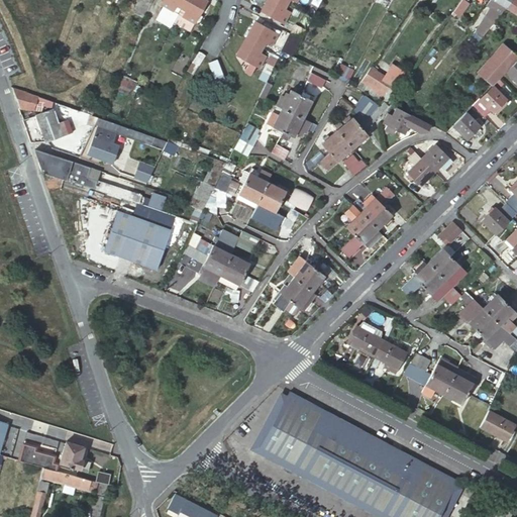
[(136,0),(122,0),(120,6),(133,10),(136,0)]
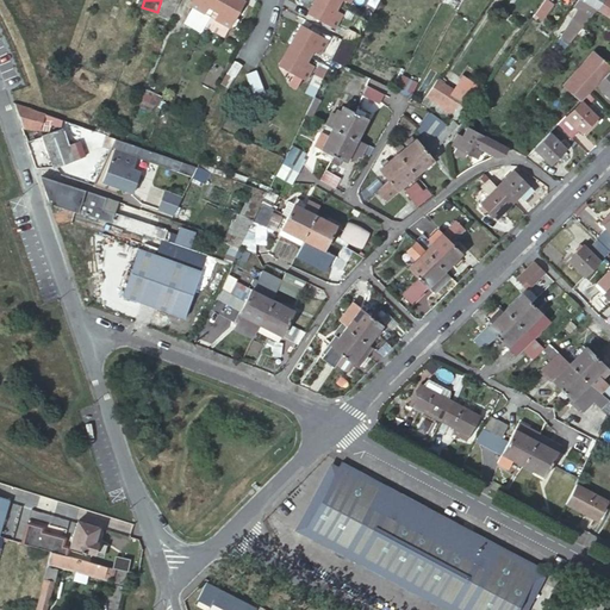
[(207,7),(212,10),(217,0),(192,0),(188,6),(203,13),(207,7)]
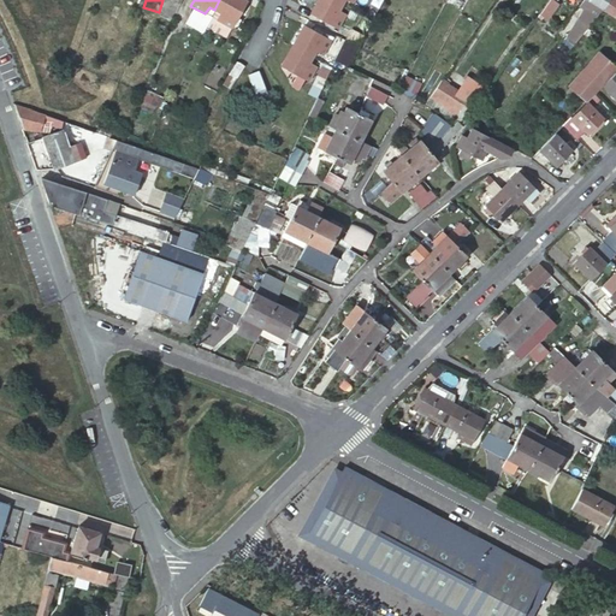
[(244,0),(219,0),(214,10),(220,13),(217,21),(231,28),(246,1),(244,0)]
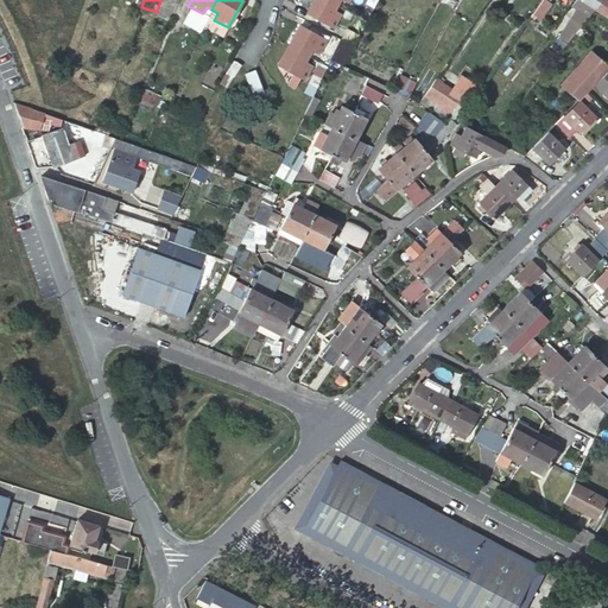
[(328,0),(314,0),(306,13),(333,29),(341,14),(333,11),(337,5),(328,0)]
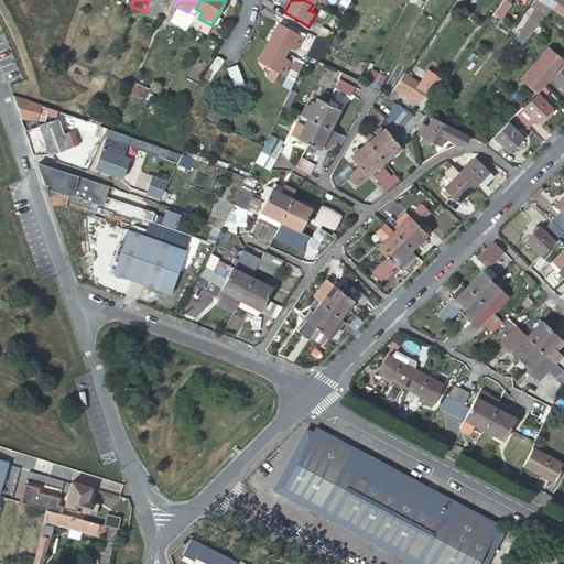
[(501,0),(492,12),(500,19),(511,3),(509,2),(510,0),(501,0)]
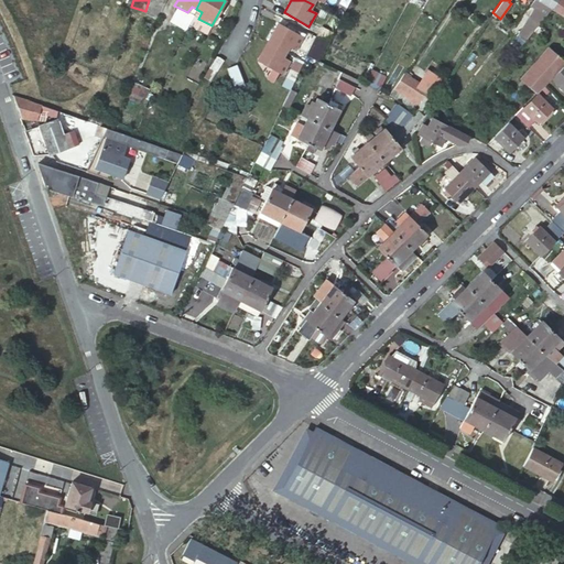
[(563,15),(563,0),(555,0),(551,8),(563,15)]
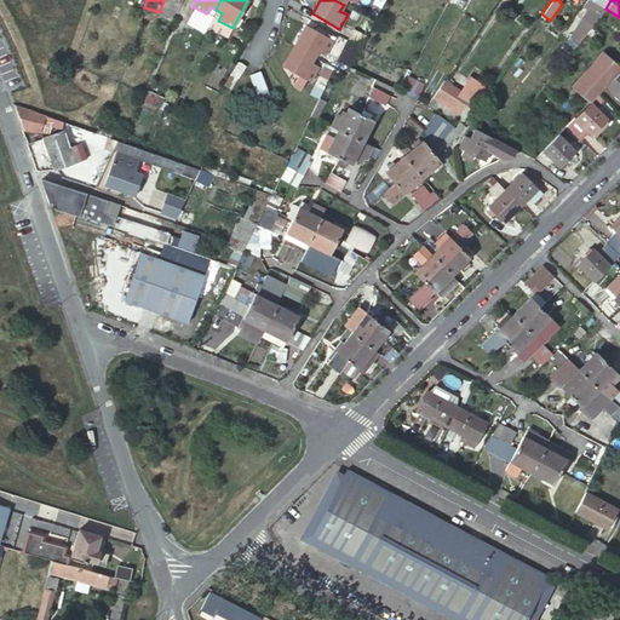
[(352,67),(368,17),(360,15),(352,36),(345,34),(337,61),(352,67)]
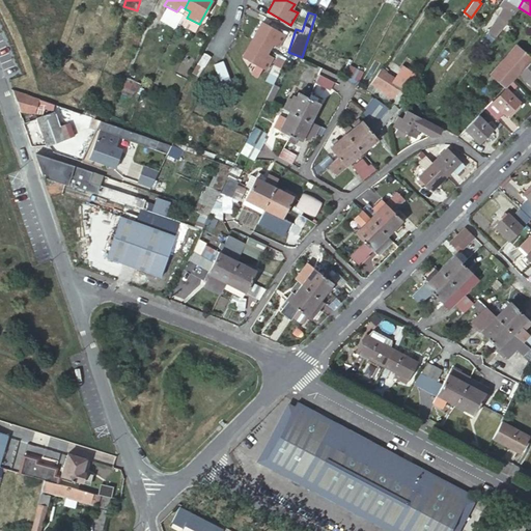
[(158,19),(151,17),(145,31),(151,33),(158,19)]
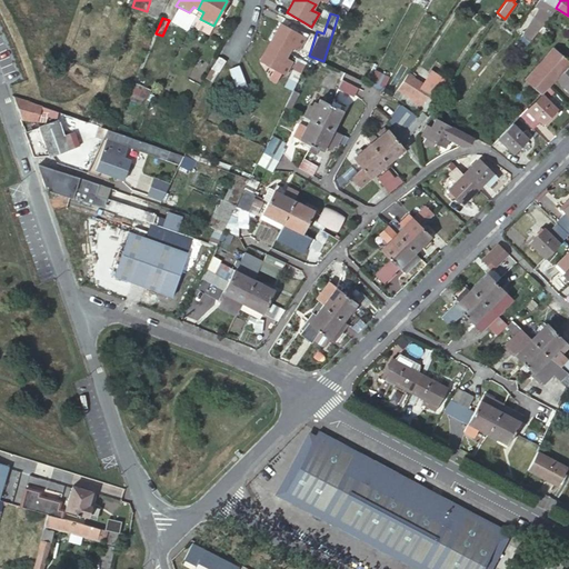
[(522,33),(531,39),(536,33),(542,25),(533,18),(522,33)]
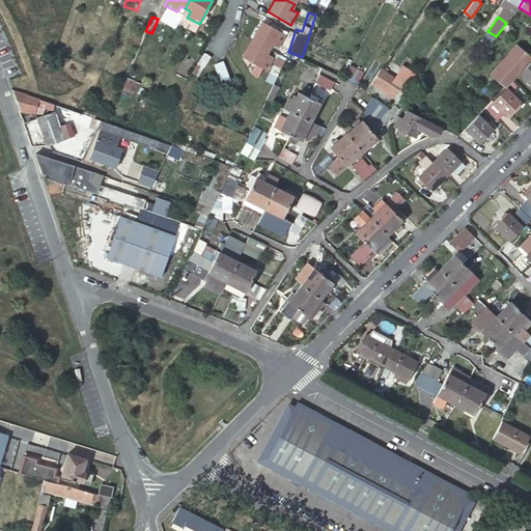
[(264,47),(269,49),(272,44),(278,48),(284,35),(261,22),(252,39),(264,47)]
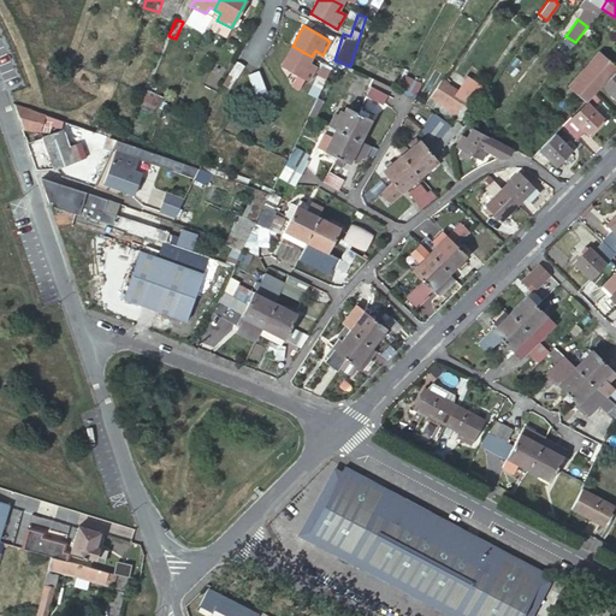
[(308,63),(312,57),(307,54),(292,46),(282,66),(308,81),(317,66),(308,63)]
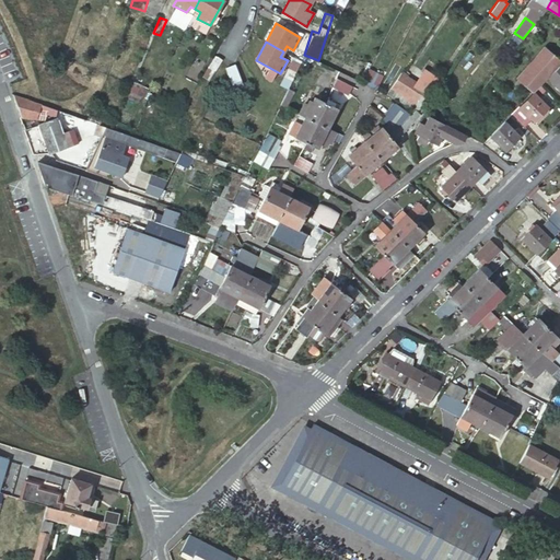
[(533,92),(539,85),(559,61),(559,60),(544,47),(516,79),(533,92)]
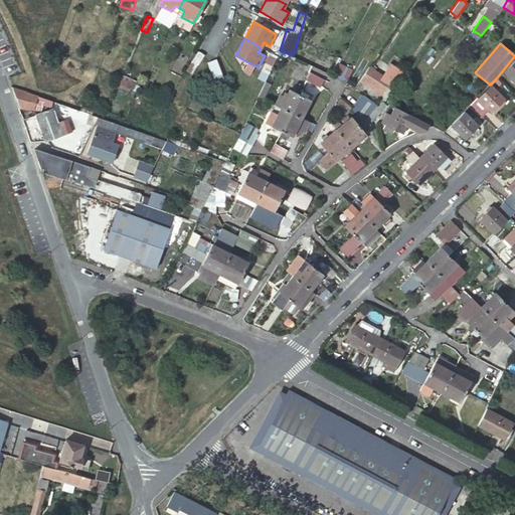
[(204,55),(197,51),(185,70),(192,74),(204,55)]
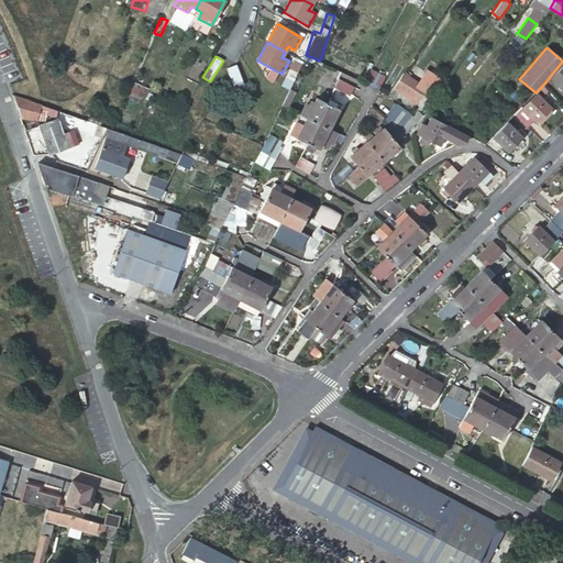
[(235,64),(227,68),(230,76),(219,95),(231,100),(235,89),(243,87),(235,64)]
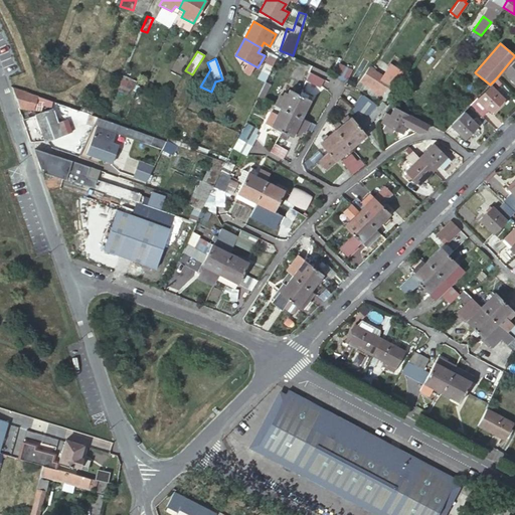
[(514,58),(503,71),(514,82),(514,58)]
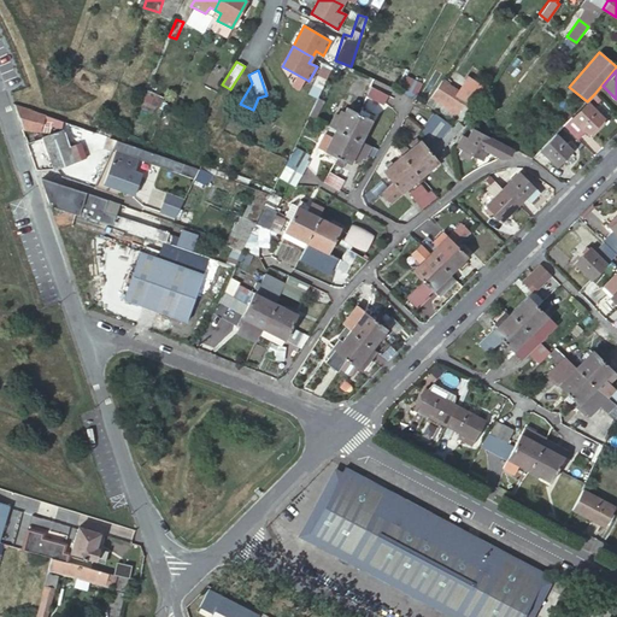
[(398,90),(413,99),(421,86),(405,77),(398,90)]
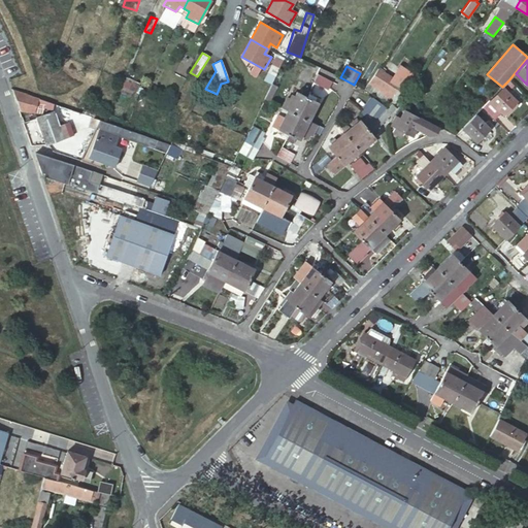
[(377,68),(368,83),(372,86),(381,91),(381,92),(390,97),(399,83),(383,72),(384,70),(378,68),(378,69),(377,68)]
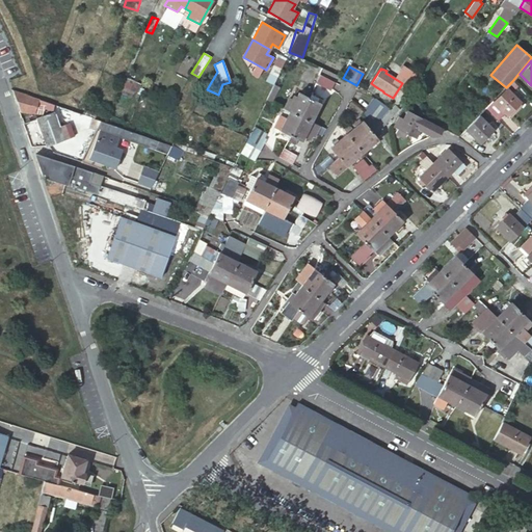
[(334,81),(319,74),(315,83),(329,90),(334,81)]
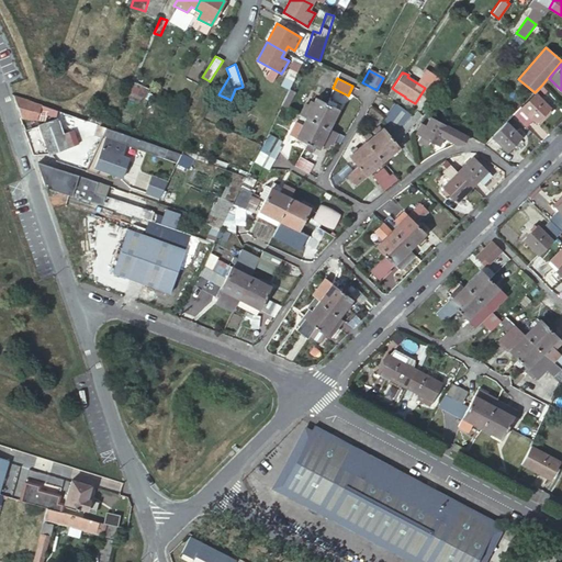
[(392,88),(386,94),(386,96),(392,98),(396,91),(392,88)]
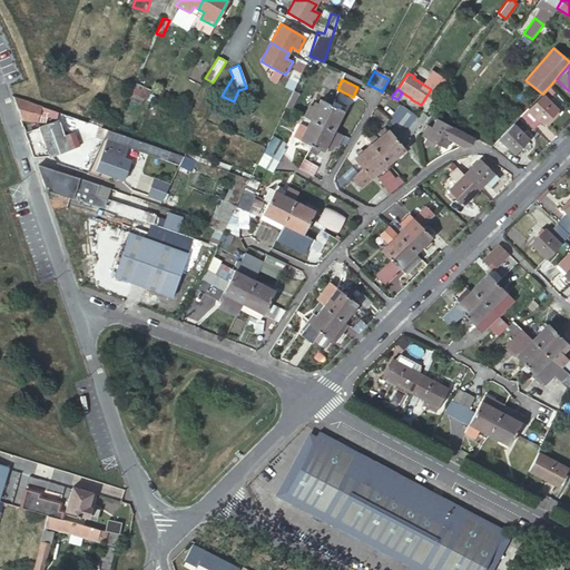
[(411,98),(402,92),(397,99),(408,105),(411,99),(411,98)]
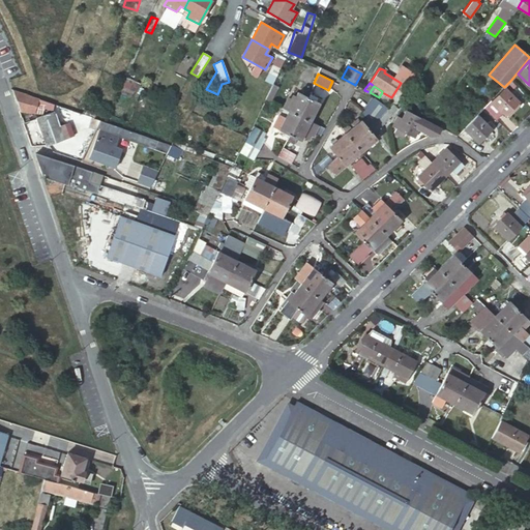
[(504,87),(484,107),(495,118),(501,112),(505,116),(519,101),(504,87)]
